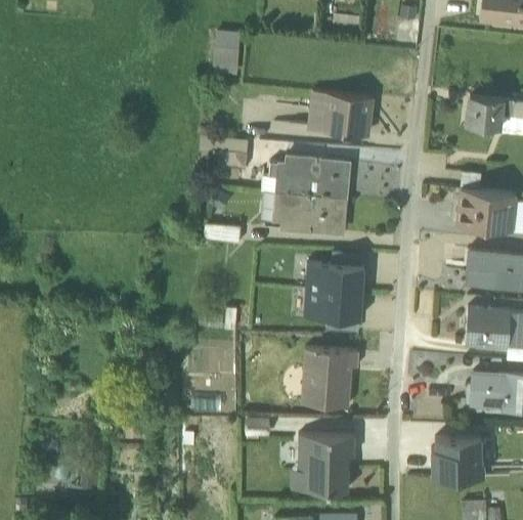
[(522,0),(480,0),(478,23),(522,27),(522,0)]
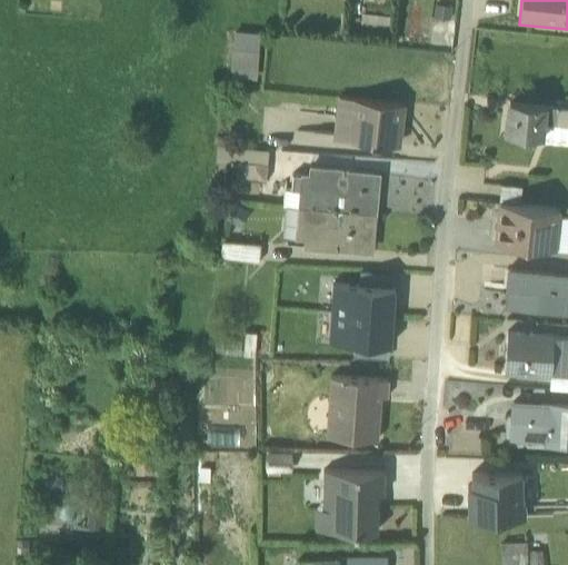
[(232,38),(231,79),(261,81),(262,39),(232,38)]
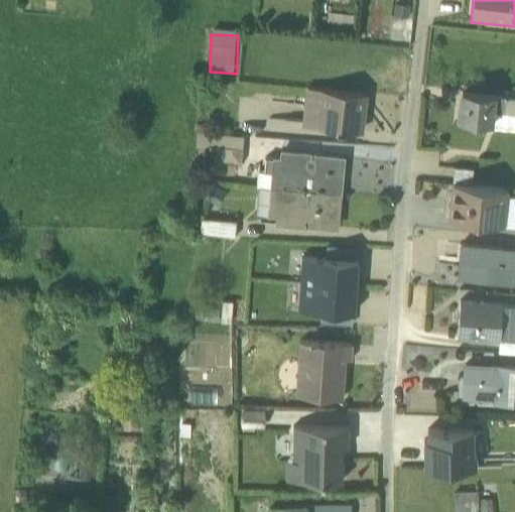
[(366,97),(306,91),(302,128),(362,134),(366,97)]
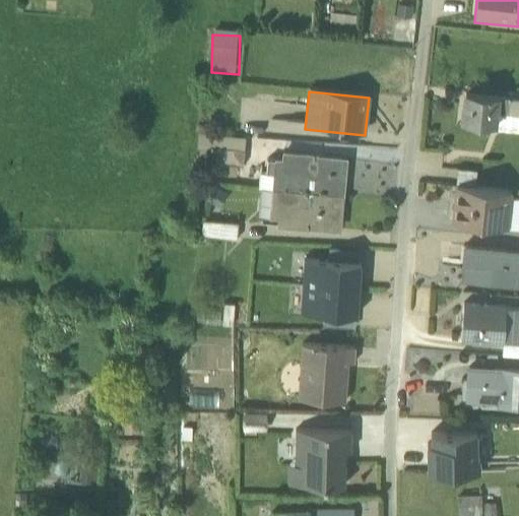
[(518,100),(466,94),(464,106),(463,106),(462,125),(495,128),(495,133),(518,135),(518,100)]
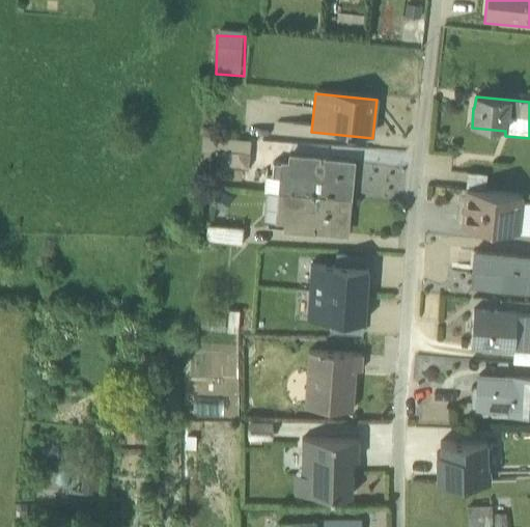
[(247,143),(208,141),(206,172),(245,174),(247,143)]
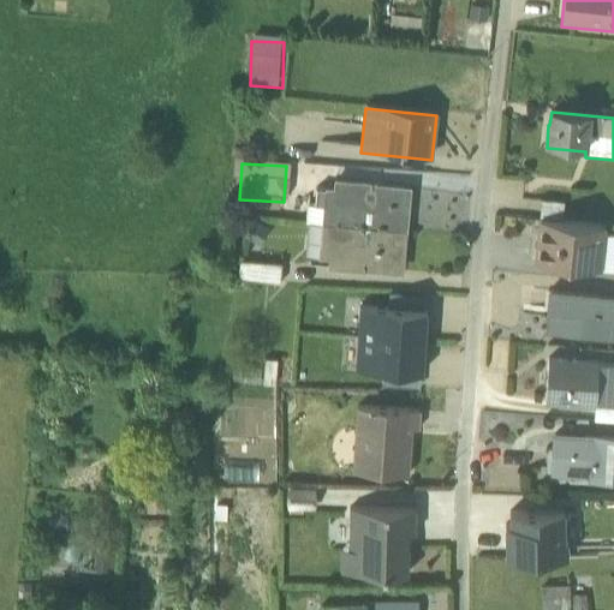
[(307,208),(305,225),(308,226),(405,233),(407,210),(403,209),(405,192),(334,183),(333,191),(326,191),(326,192),(316,191),(315,209),(307,208)]
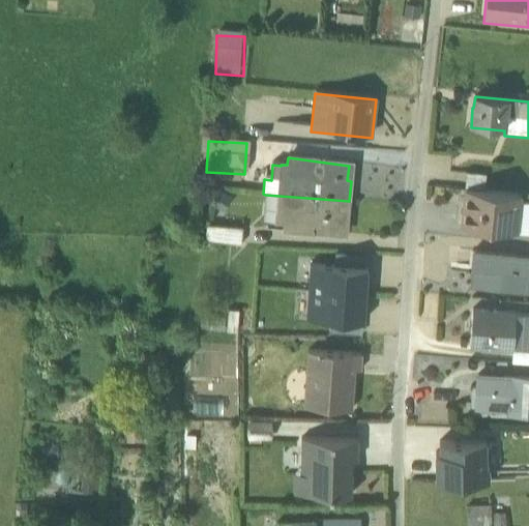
[(467,175),(465,193),(485,195),(487,177),(467,175)]
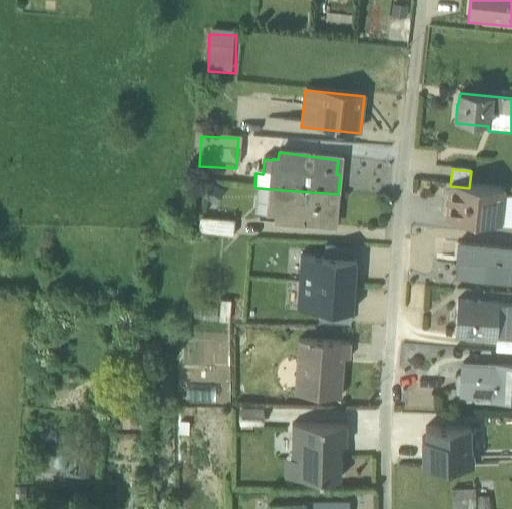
[(224,192),(211,184),(203,198),(216,205),(224,192)]
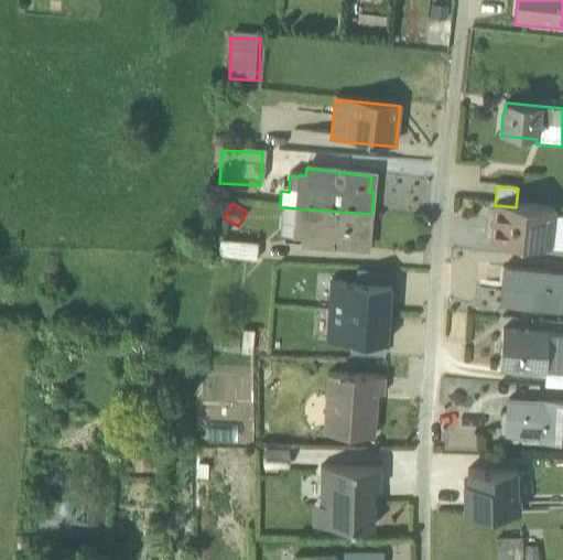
[(516,207),(495,205),(490,244),(551,250),(555,213),(516,207)]
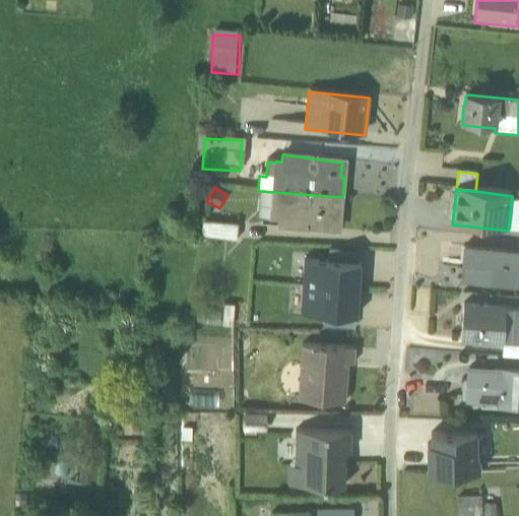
[(337,217),(340,217),(342,197),(260,191),(258,217),(269,219),(270,220),(277,221),(277,229),(335,233),(337,217)]
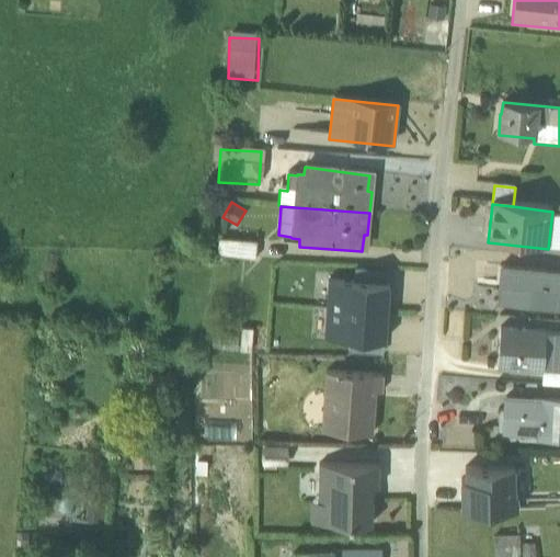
[(217,258),(255,262),(256,245),(219,240),(217,258)]
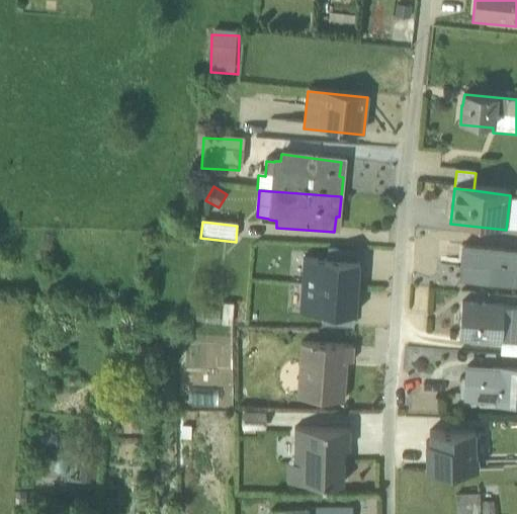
[(516,252),(461,247),(458,265),(461,265),(459,283),(516,289),(516,252)]
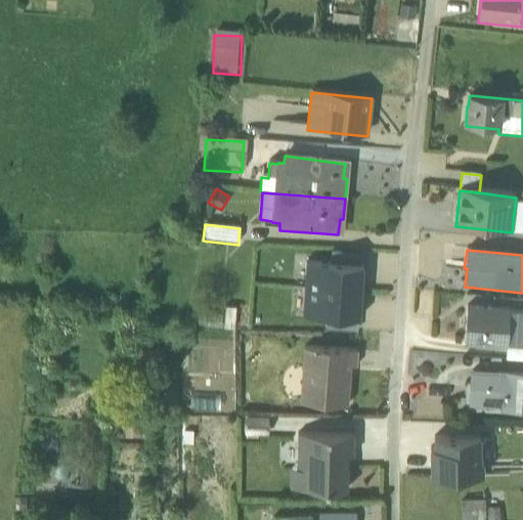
[(307,263),(306,290),(361,294),(363,267),(307,263)]
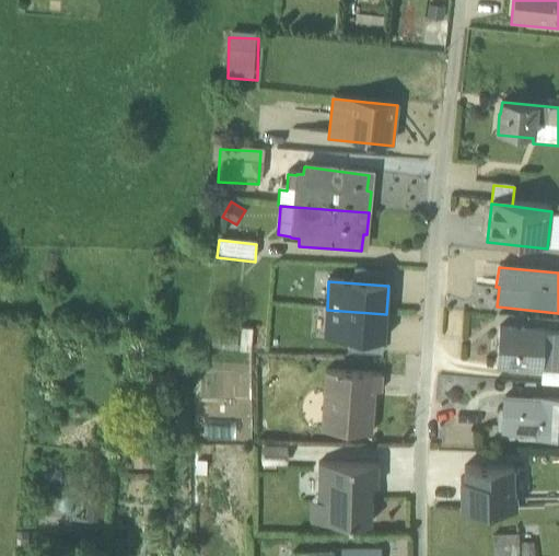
[(386,314),(327,310),(325,337),(385,343),(386,314)]
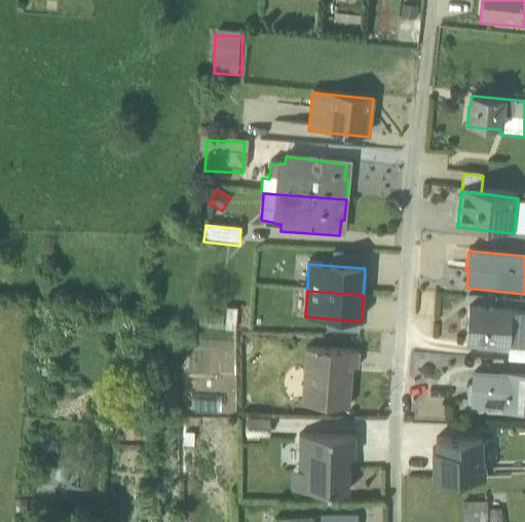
[(469,309),(466,346),(509,349),(509,348),(524,349),(524,314),(512,313),(512,311),(469,309)]
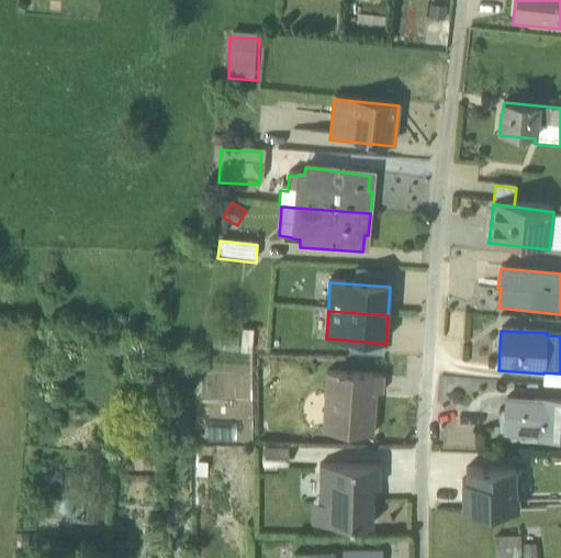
[(327,374),(323,433),(372,436),(376,393),(382,394),(383,378),(327,374)]
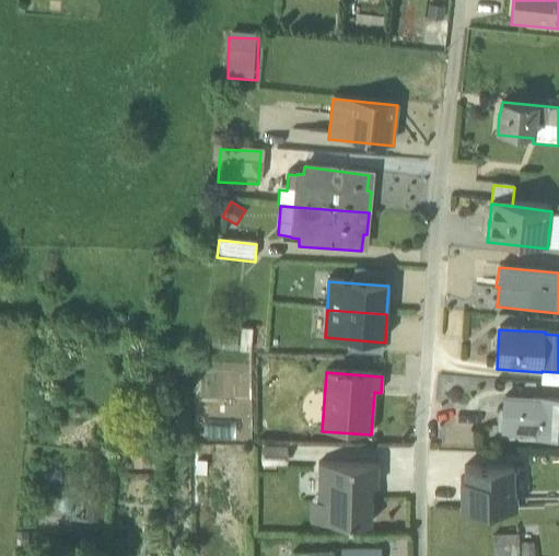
[(558,373),(542,372),(542,384),(558,385),(558,373)]
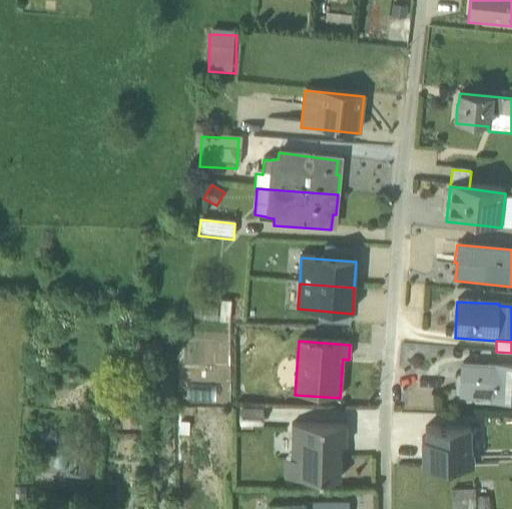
[(511,367),(463,365),(461,395),(490,399),(489,403),(511,403),(511,367)]
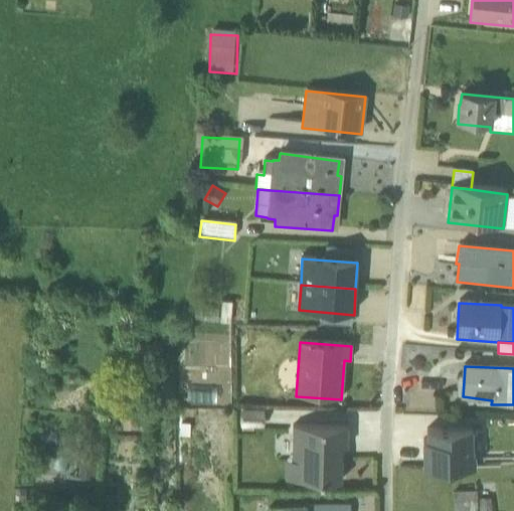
[(242,429),(242,433),(252,433),(252,429),(264,429),(264,412),(241,412),(241,428),(242,429)]
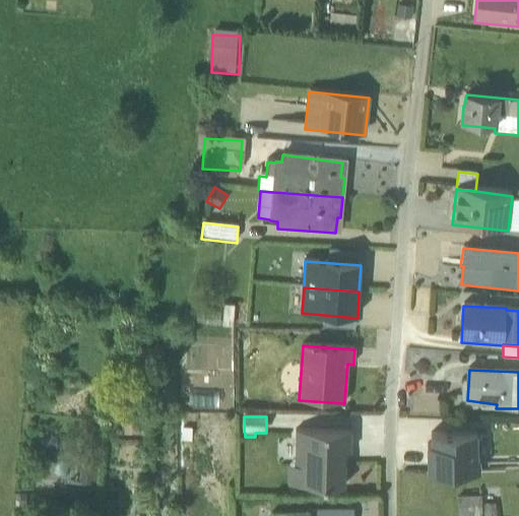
[(288,466),(287,486),(344,487),(344,464),(343,464),(344,452),(350,452),(350,433),(296,432),(295,466),(288,466)]
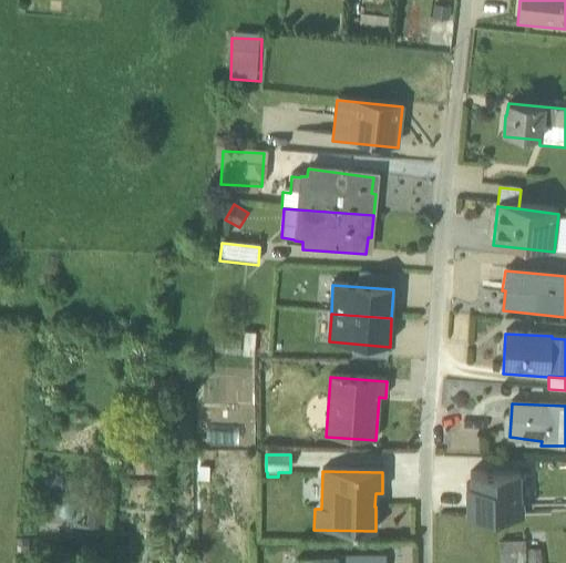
[(465,487),(466,517),(525,515),(524,502),(522,502),(521,473),(470,474),(470,487),(465,487)]
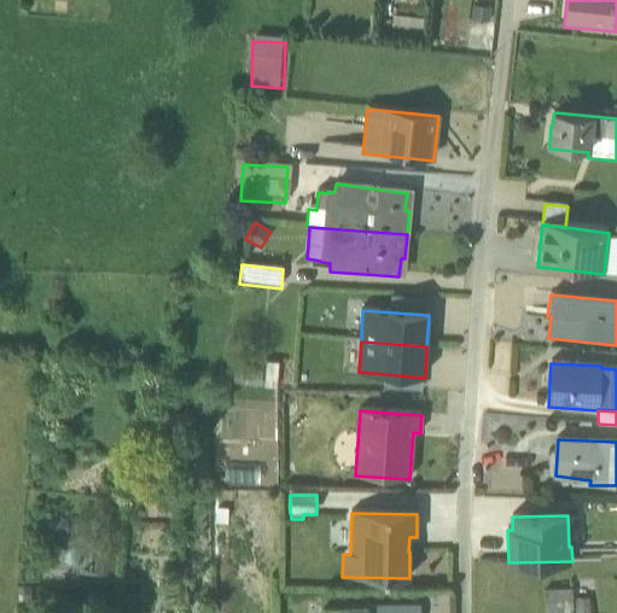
[(587,612),(588,600),(572,600),(572,593),(545,593),(545,612),(587,612)]
